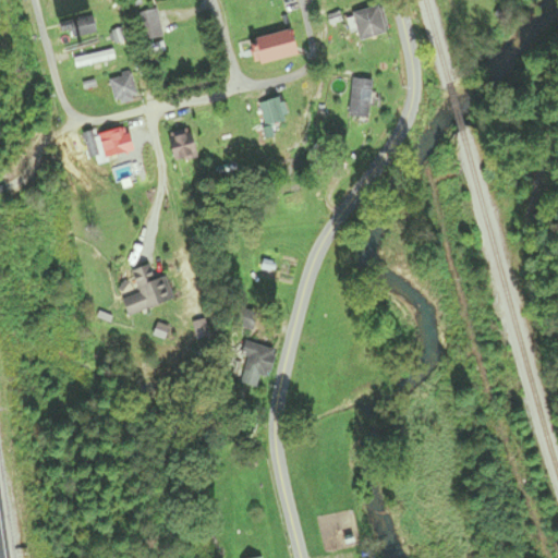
[(351,12),(358,41),(383,36),(377,7),(351,12)]
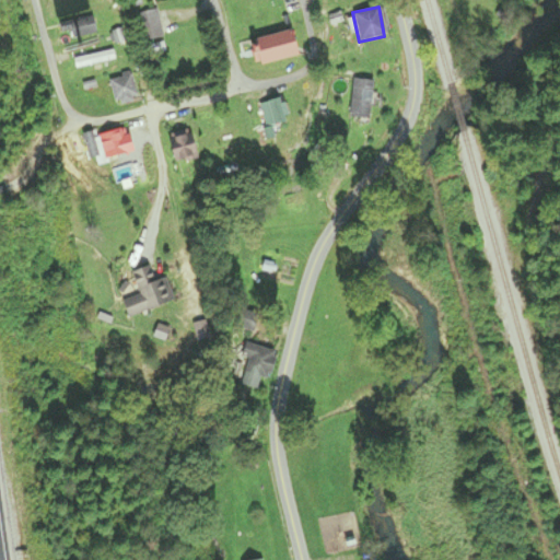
[(159,30),(158,13),(146,14),(148,31),(159,30)]
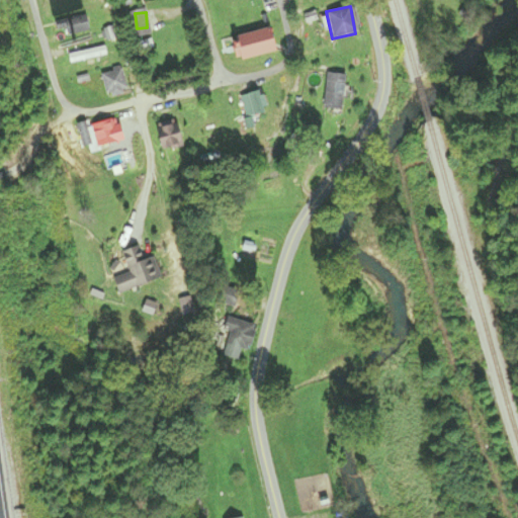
[(58,29),(63,27),(67,37),(90,28),(83,13),(56,24),(58,29)]
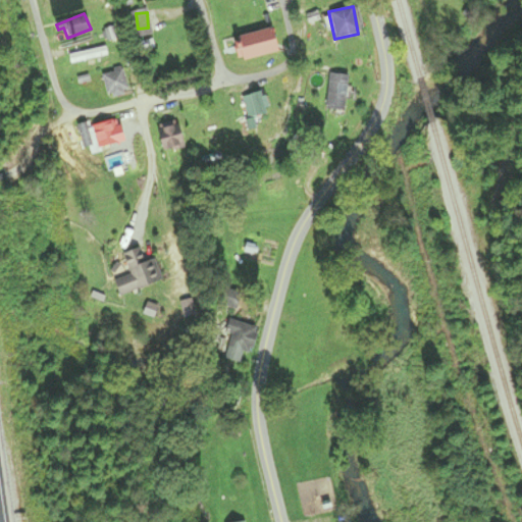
[(231,40),(238,62),(275,51),(269,29),(231,40)]
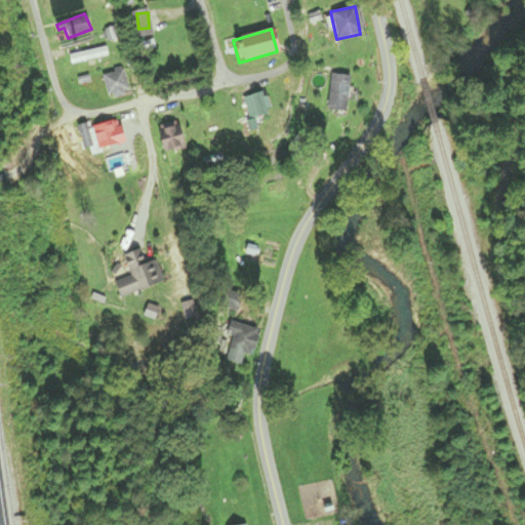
[(69,54),(71,64),(108,57),(106,48),(69,54)]
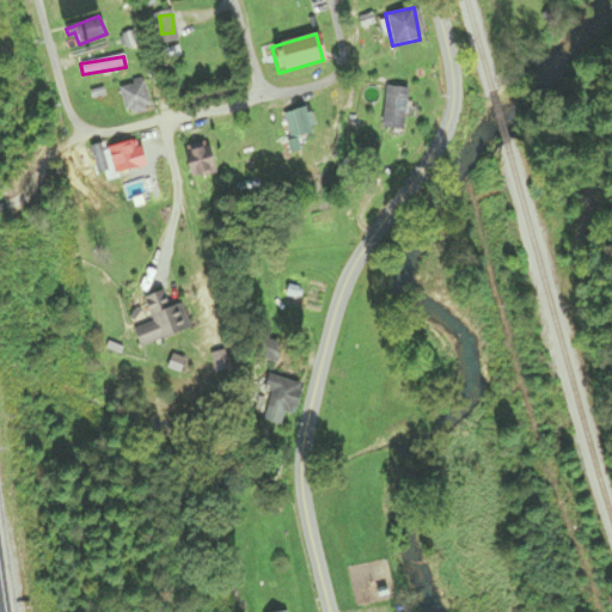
[(215,79),(212,65),(191,69),(195,84),(215,79)]
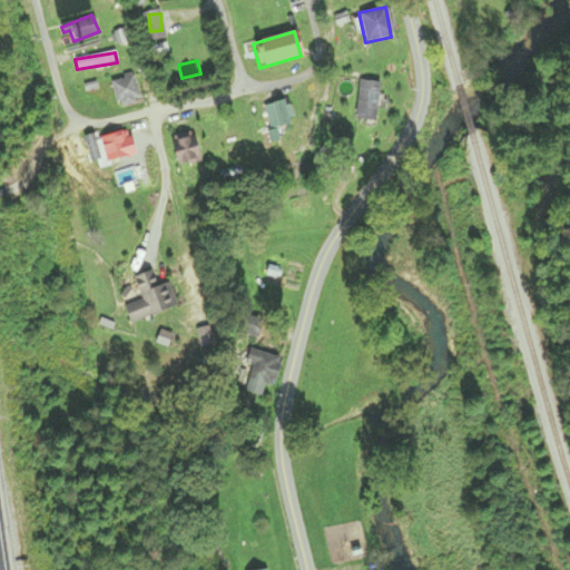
[(141,99),(131,74),(109,82),(119,108),(141,99)]
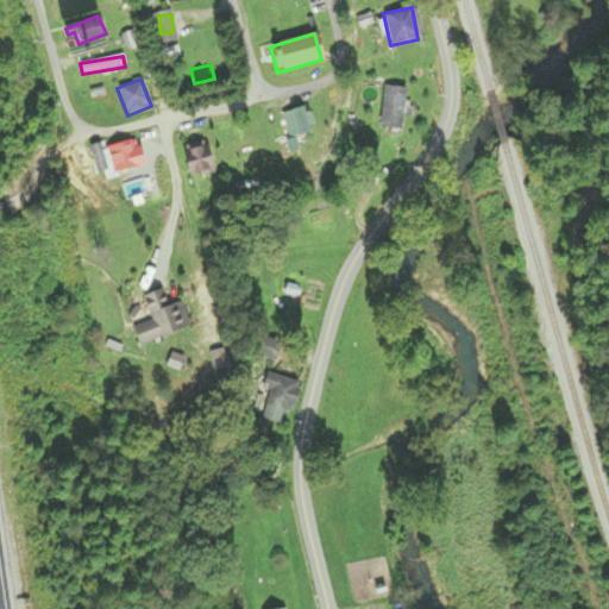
[(407,89),(384,86),(377,127),(400,131),(407,89)]
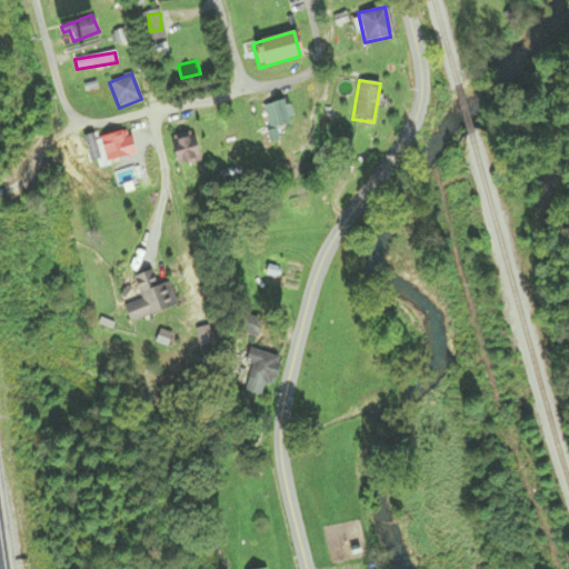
[(283,99),(261,108),(269,128),(291,120),(283,99)]
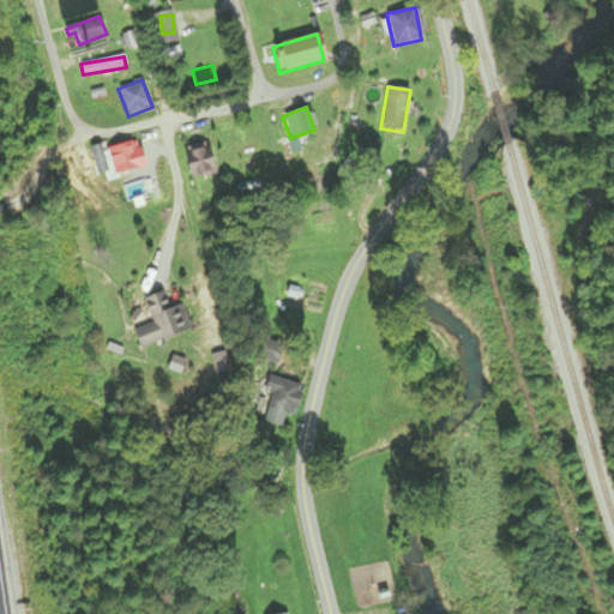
[(180,155),(194,181),(216,169),(202,143),(180,155)]
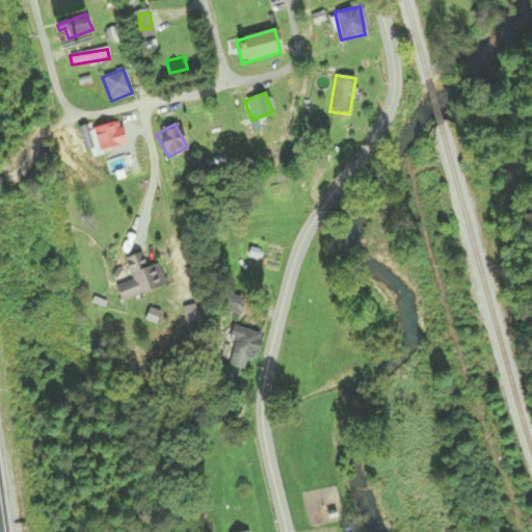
[(124,126),(97,125),(96,150),(123,151),(124,126)]
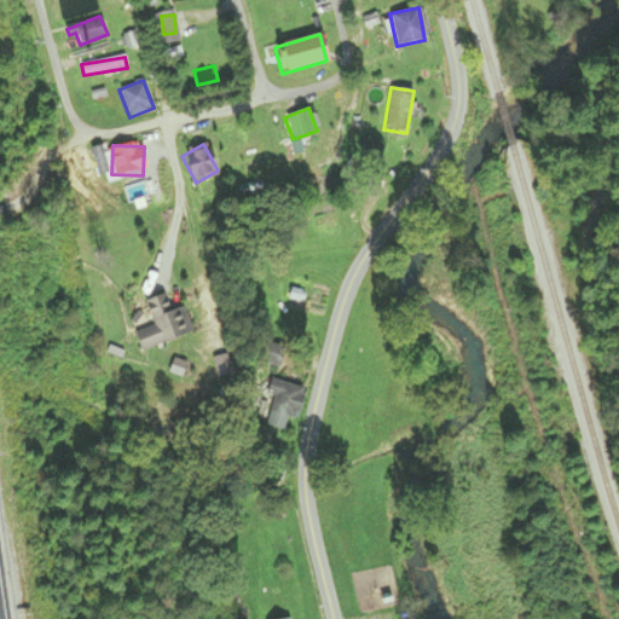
[(187,335),(172,291),(140,302),(145,314),(129,319),(142,352),(187,335)]
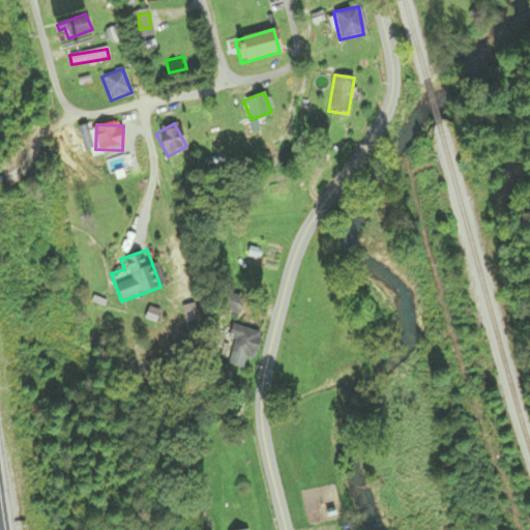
[(255,360),(261,333),(230,325),(221,363),(244,370),(246,358),(255,360)]
